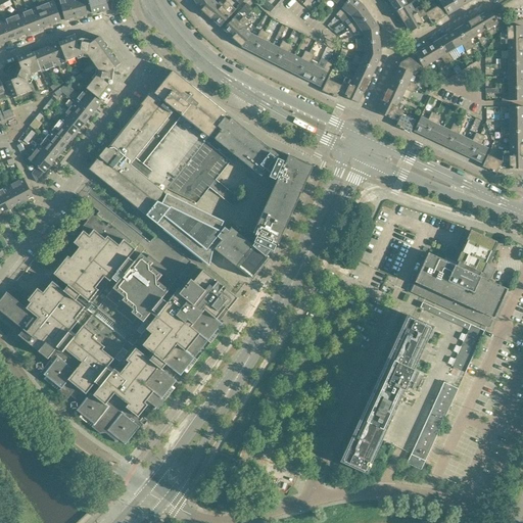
[(75,17),(69,0),(59,0),(65,20),(75,17)]
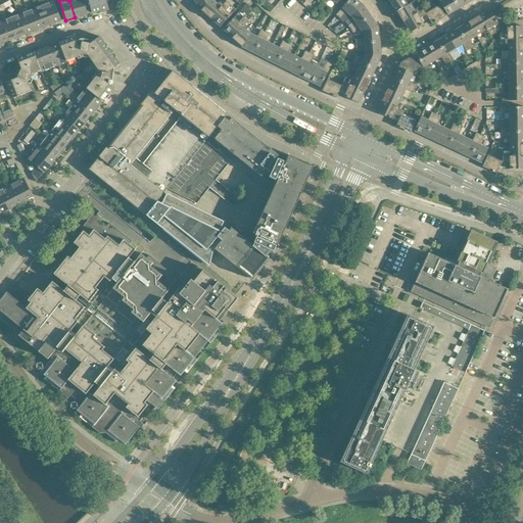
[(84,15),(79,0),(69,0),(75,17),(84,15)]
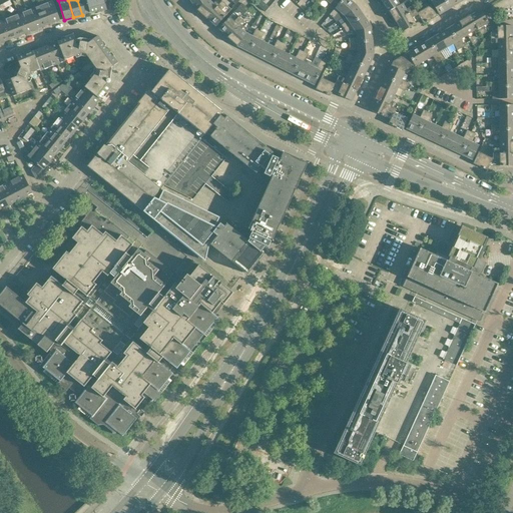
[(90,13),(87,0),(77,0),(82,15),(90,13)]
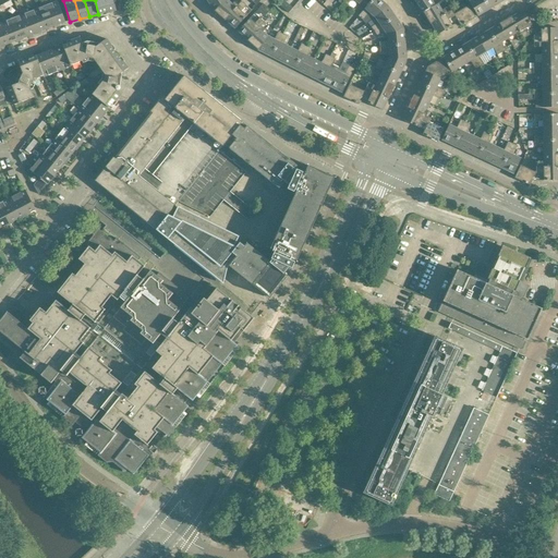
[(95,0),(98,14),(108,12),(108,13),(117,11),(113,0),(95,0)]
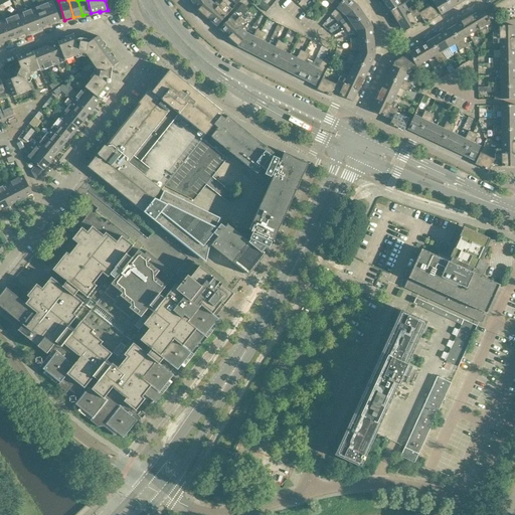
[(190,0),(197,9),(208,0),(190,0)]
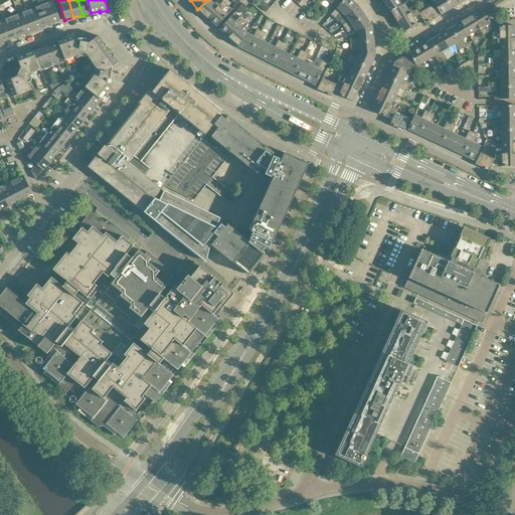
[(214,3),(210,0),(208,0),(197,9),(198,10),(204,16),(215,4),(214,3)]
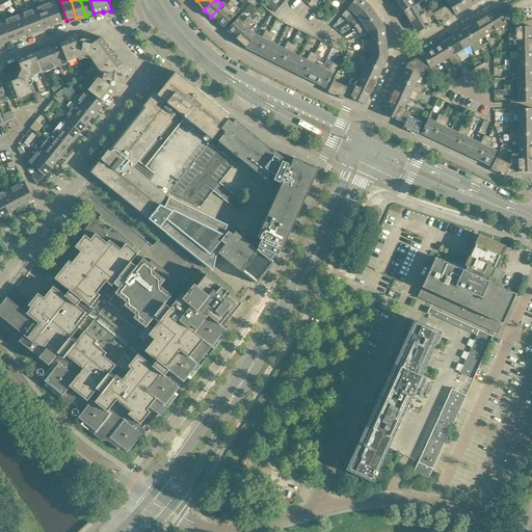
[(234,4),(230,1),(229,0),(224,0),(221,3),(222,4),(211,17),(214,20),(215,19),(218,22),(234,4)]
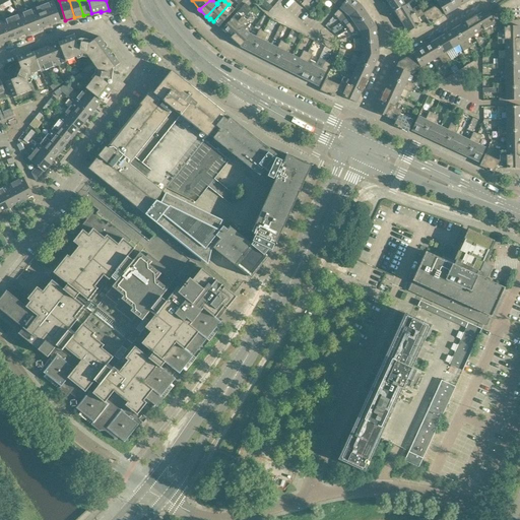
[(273,7),(265,0),(262,0),(260,3),(269,11),(273,7)]
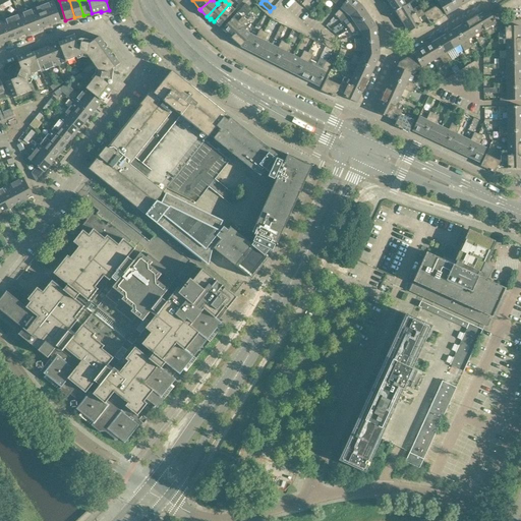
[(331,0),(336,5),(340,0),(322,0),(322,1),(316,6),(320,9),(328,0),(331,0)]
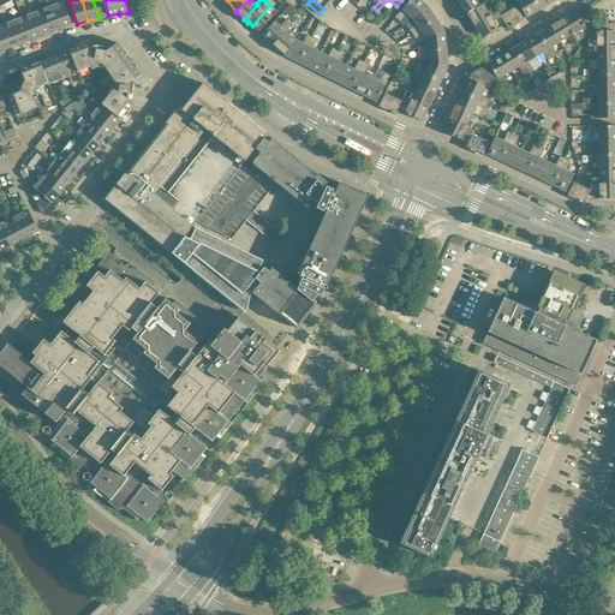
[(415,19),(425,5),(419,0),(410,0),(395,18),(399,22),(407,13),(413,18),(415,19)]
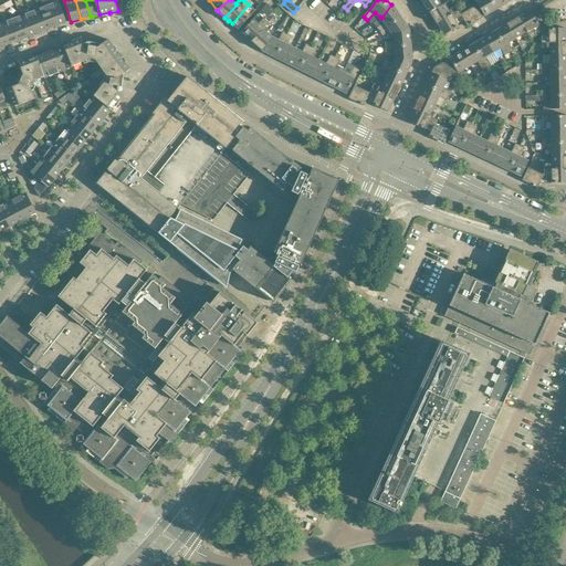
[(429,12),(440,6),(438,2),(436,0),(420,0),(426,7),(427,9),(429,12)]
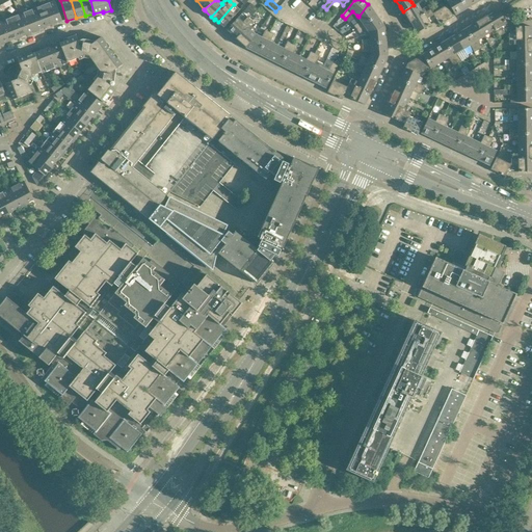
[(467,9),(460,0),(449,0),(447,2),(455,16),(467,9)]
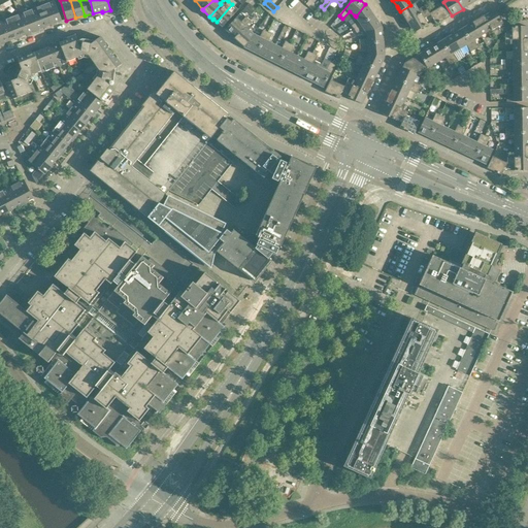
[(473,3),(471,0),(457,0),(463,9),(473,3)]
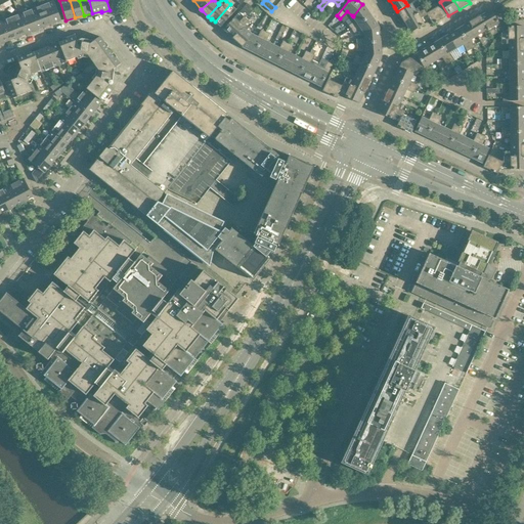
[(61,22),(53,1),(45,5),(52,25),(61,22)]
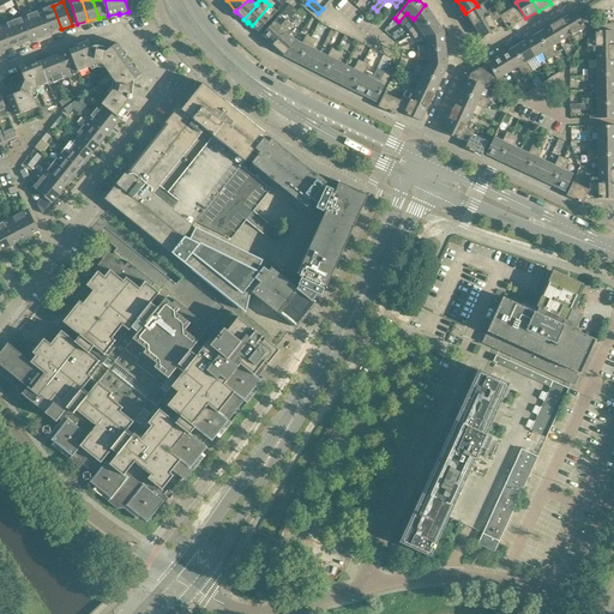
[(259,31),(277,12),(270,5),(252,25),(259,31)]
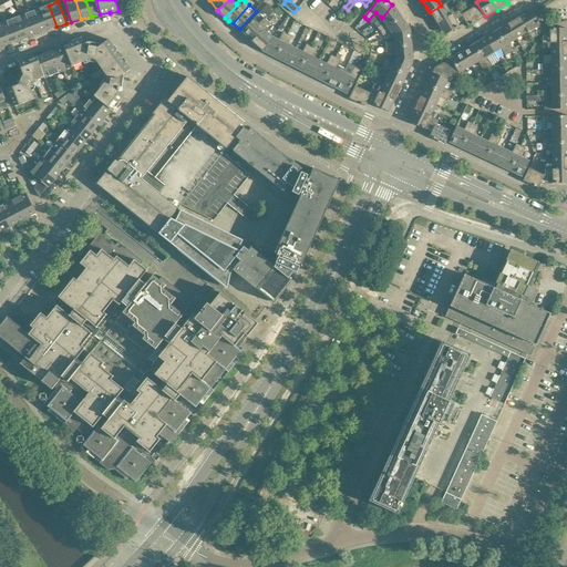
[(381,32),(402,17),(394,7),(392,4),(382,18),(384,22),(378,27),(381,32)]
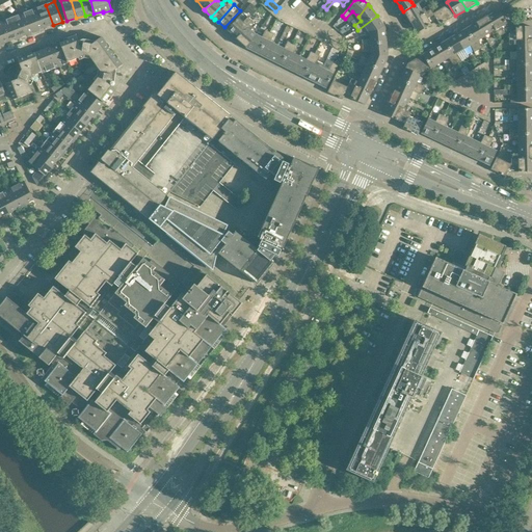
[(422,9),(418,4),(415,6),(414,5),(403,11),(407,18),(422,9)]
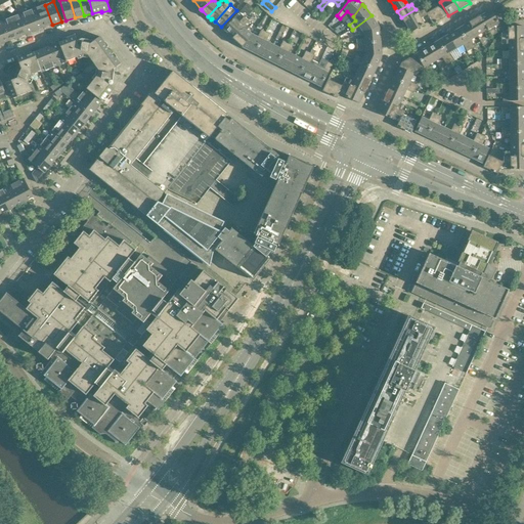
[(52,25),(45,5),(37,8),(44,28),(52,25)]
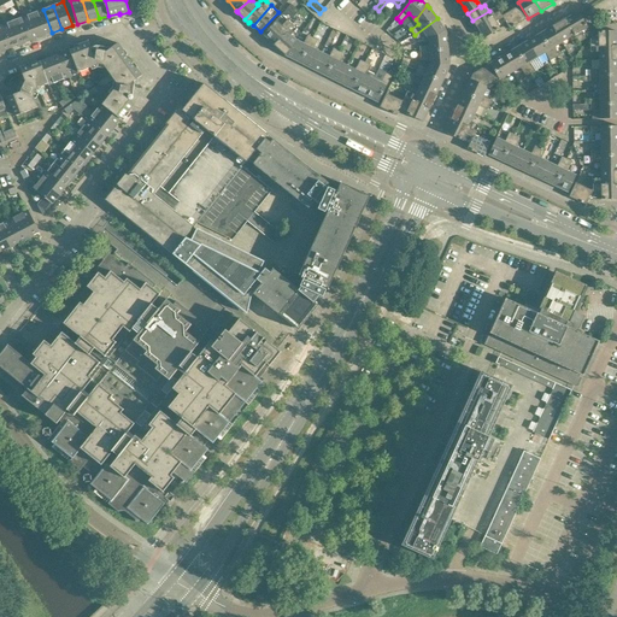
[(479,29),(501,16),(503,15),(497,6),(489,11),(472,21),(476,28),(477,27),(479,29)]
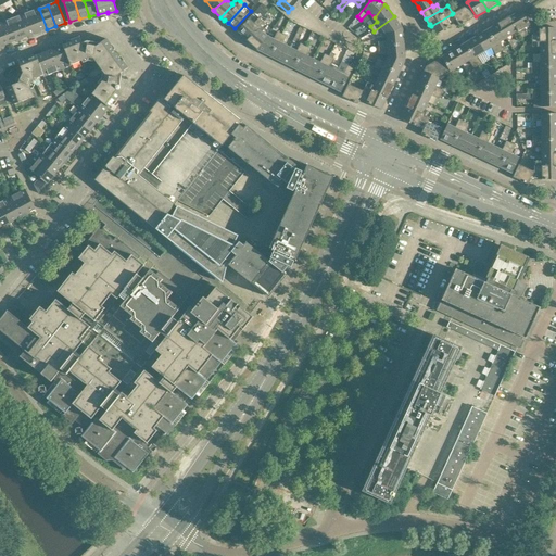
[(474,19),(466,5),(453,13),(452,14),(457,22),(456,22),(459,27),(474,19)]
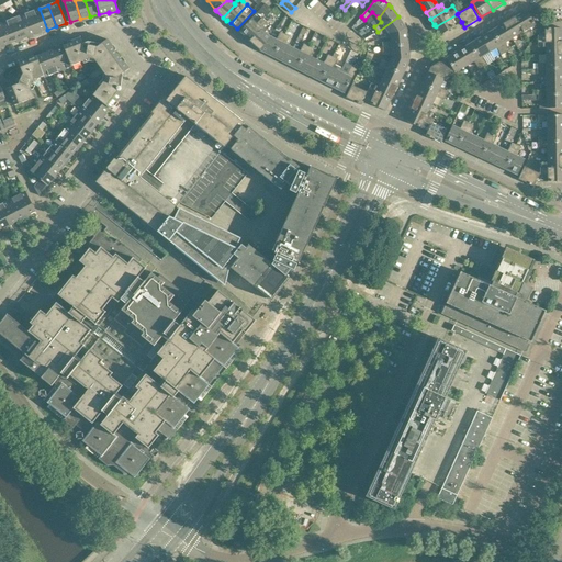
[(47,30),(40,9),(30,12),(37,33),(47,30)]
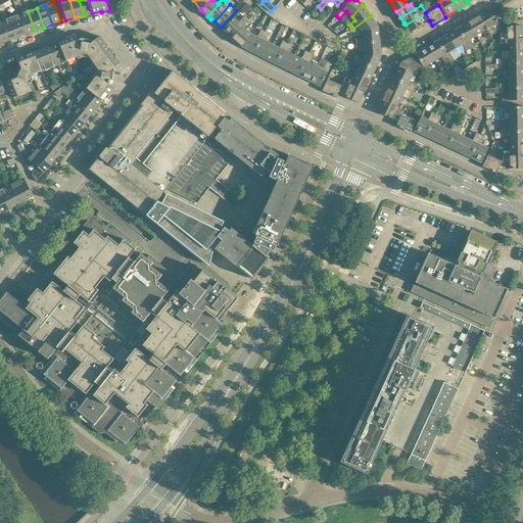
[(495,28),(498,26),(489,10),(479,16),(490,36),(497,32),(495,28)]
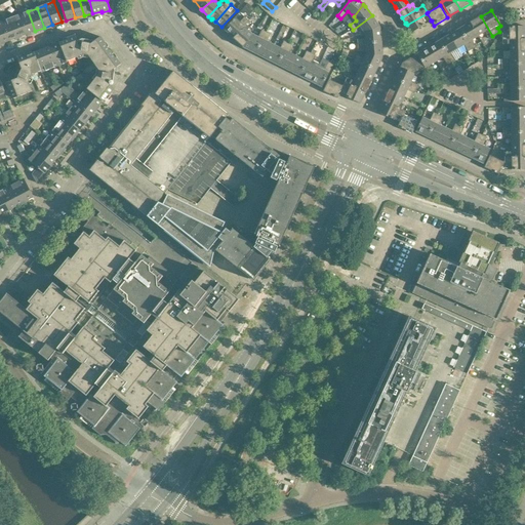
[(35,31),(28,11),(18,15),(27,35),(35,31)]
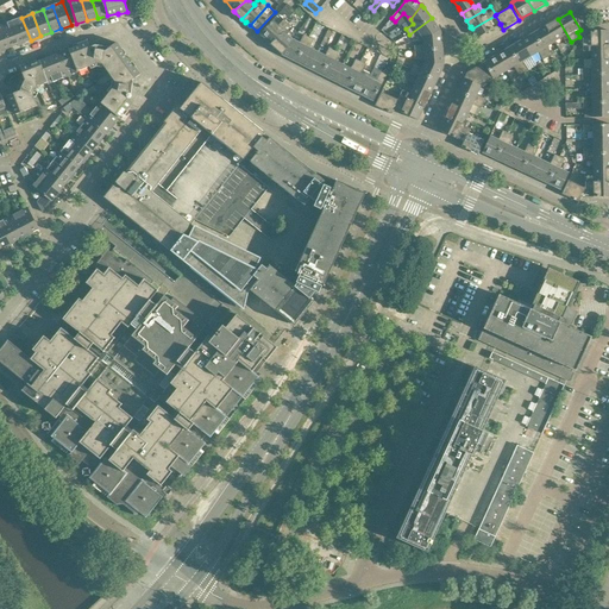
[(268,42),(286,22),(278,14),(261,35),(268,42)]
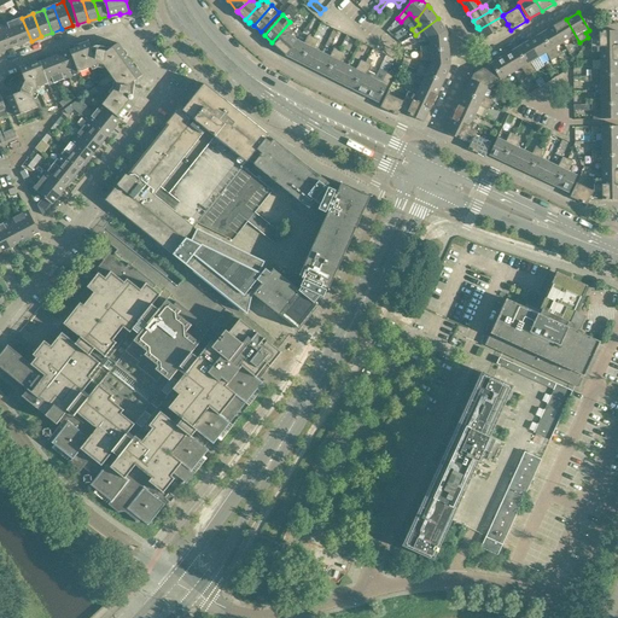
[(484,39),(507,24),(508,24),(502,16),(479,29),(484,39)]
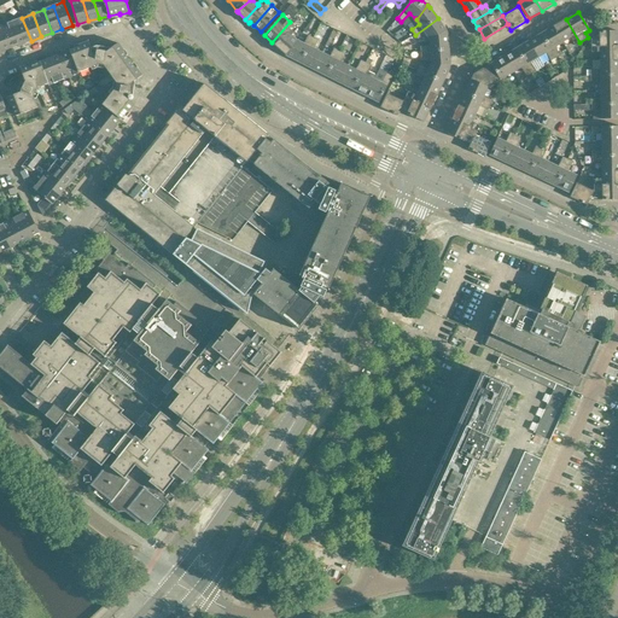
[(31,41),(22,18),(12,22),(21,45),(31,41)]
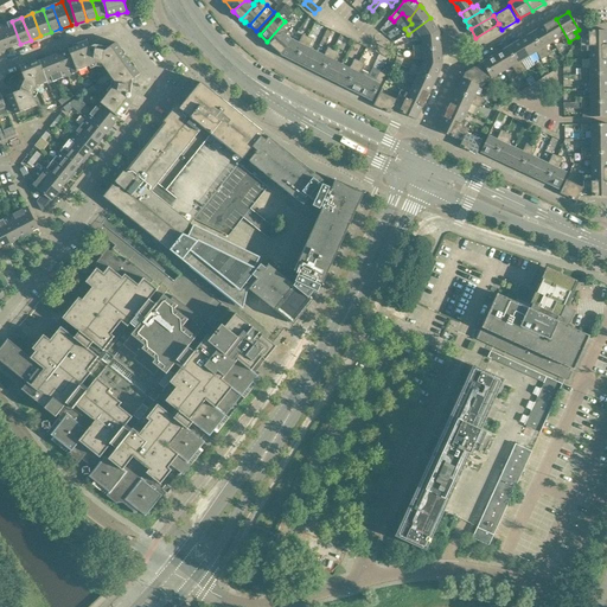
[(439,32),(439,31),(430,18),(408,34),(410,38),(417,33),(422,38),(439,32)]
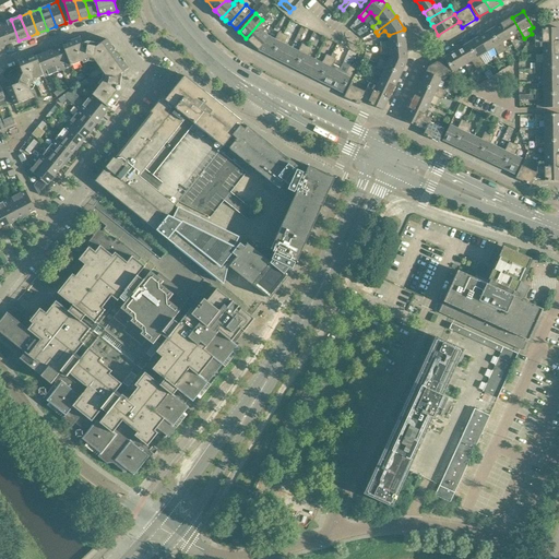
[(512,18),(512,16),(500,24),(509,38),(510,38),(509,37),(516,34),(520,40),(524,38),(512,18)]
